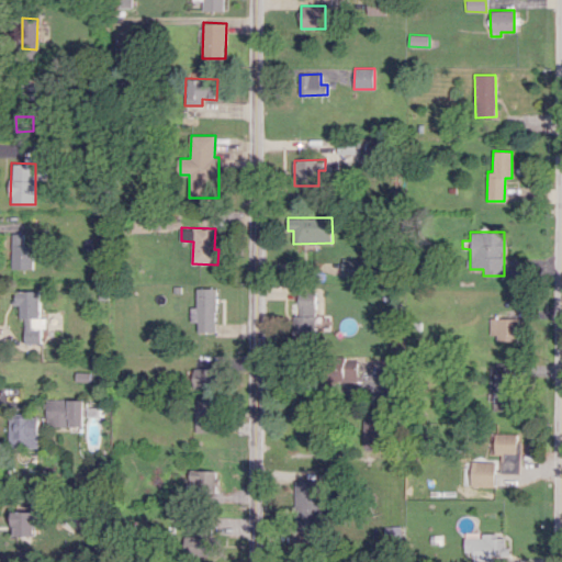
[(35,269),(35,245),(24,245),(24,234),(12,233),(12,268),(35,269)]
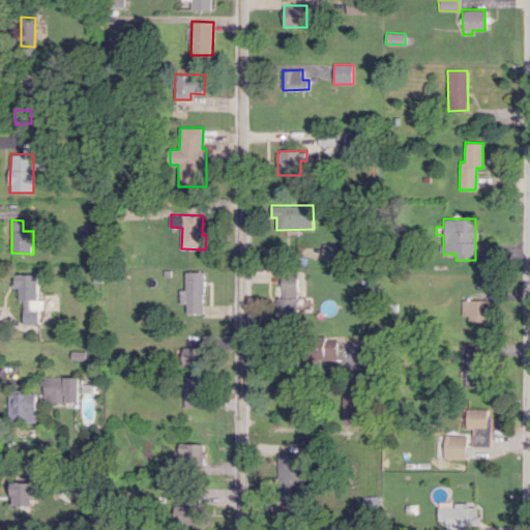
[(322,260),(348,260),(349,244),(323,244),(322,260)]
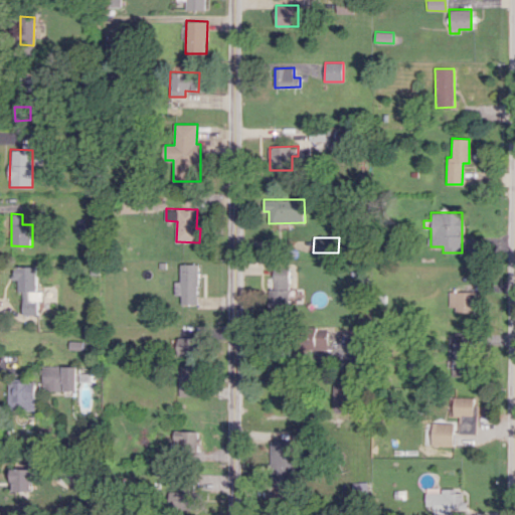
[(198,305),(200,264),(181,264),(180,281),(177,281),(176,304),(198,305)]
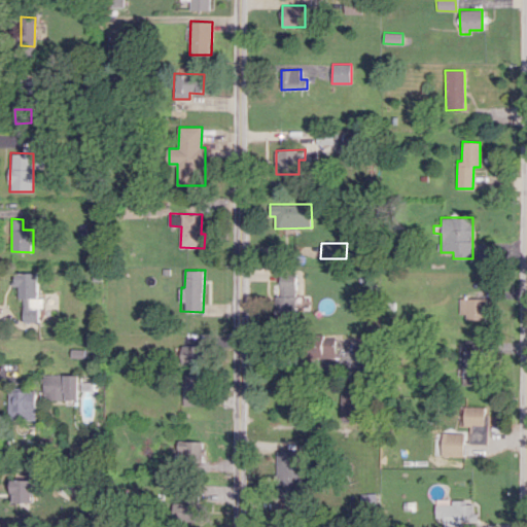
[(37,272),(15,273),(15,284),(19,284),(20,299),(24,299),(24,322),(39,321),(39,308),(44,308),(44,296),(38,297),(37,272)]
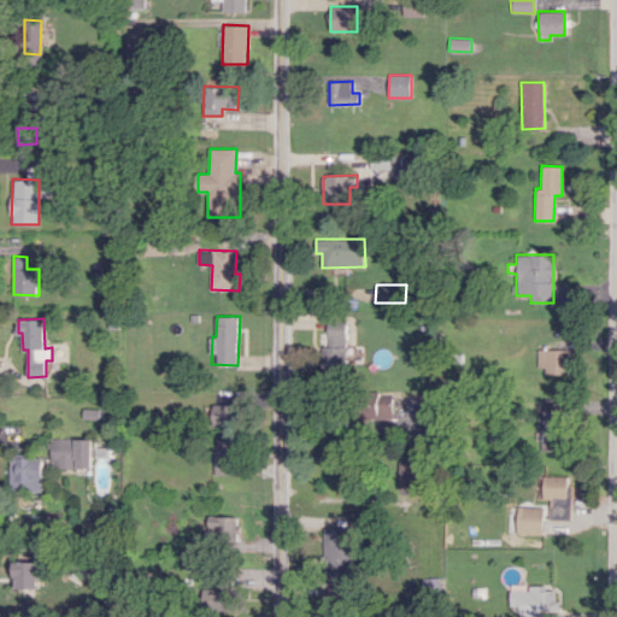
[(347,321),(324,321),(323,375),(346,376),(347,321)]
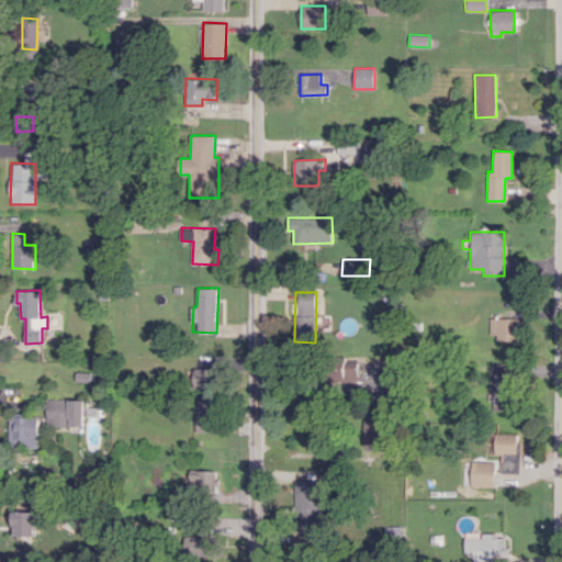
[(517,340),(517,318),(490,317),(490,340),(517,340)]
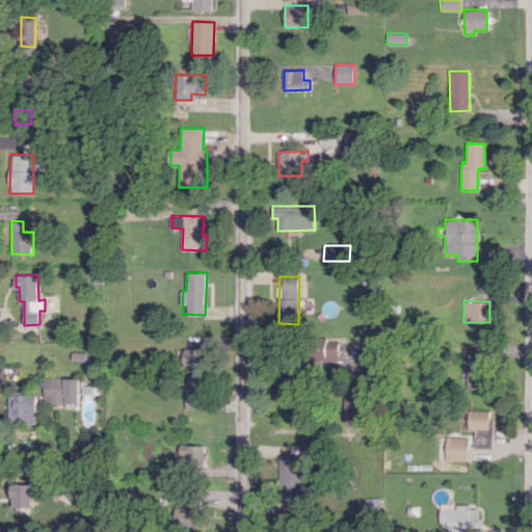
[(486,379),(486,344),(467,343),(467,379),(486,379)]
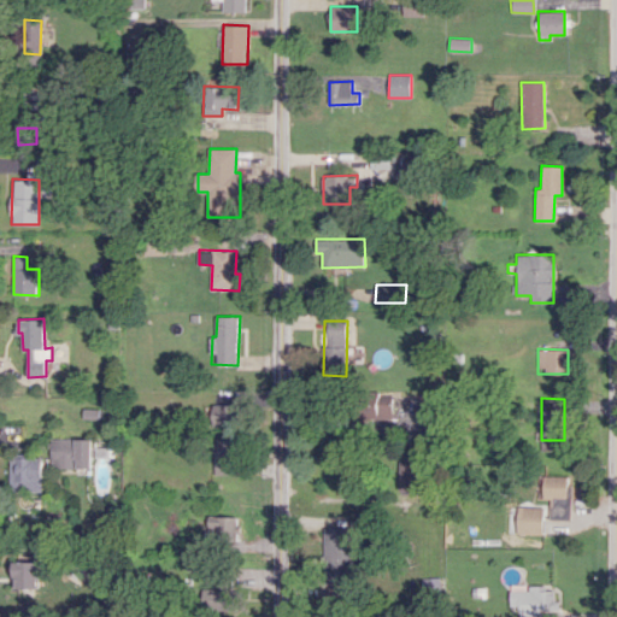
[(395,400),(370,399),(369,417),(395,418),(395,400)]
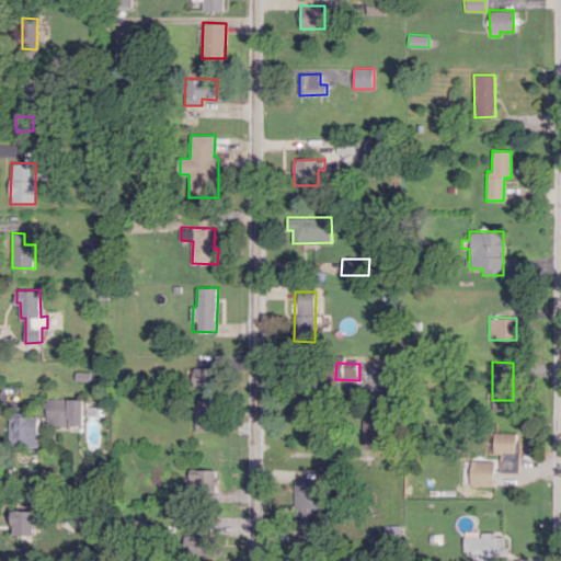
[(194,387),(218,387),(218,367),(195,366),(194,387)]
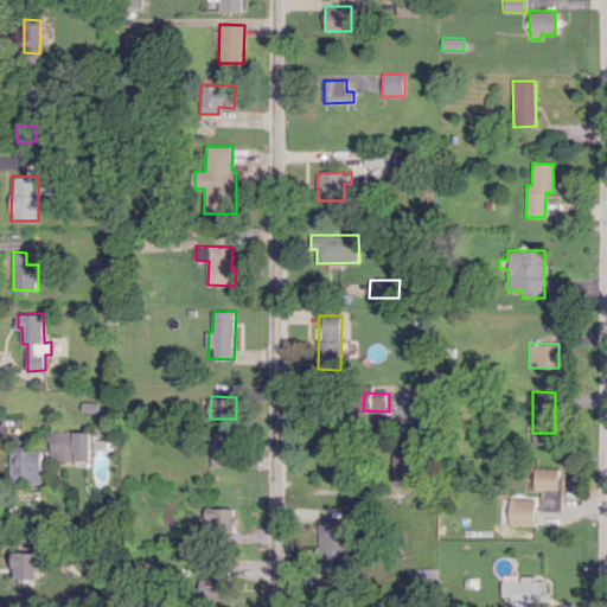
[(236,466),(237,432),(213,430),(212,466),(236,466)]
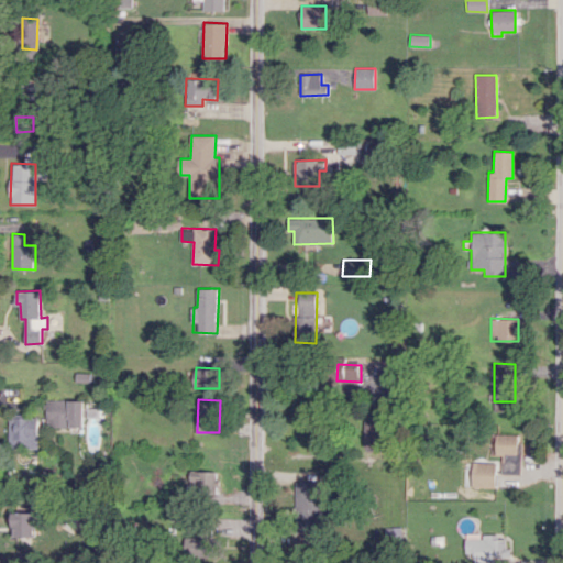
[(84,427),(85,400),(52,400),(52,427),(84,427)]
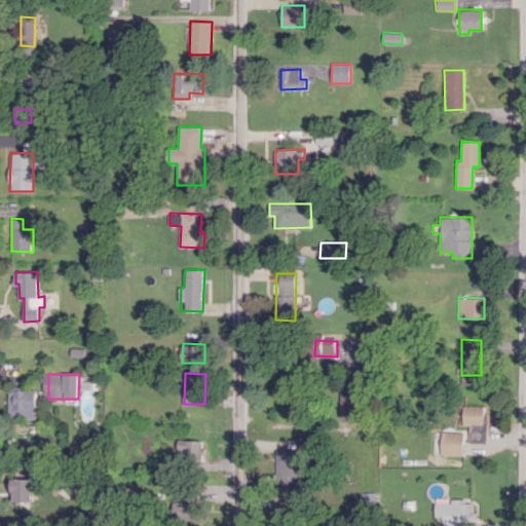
[(8,417),(36,418),(37,389),(9,388),(8,417)]
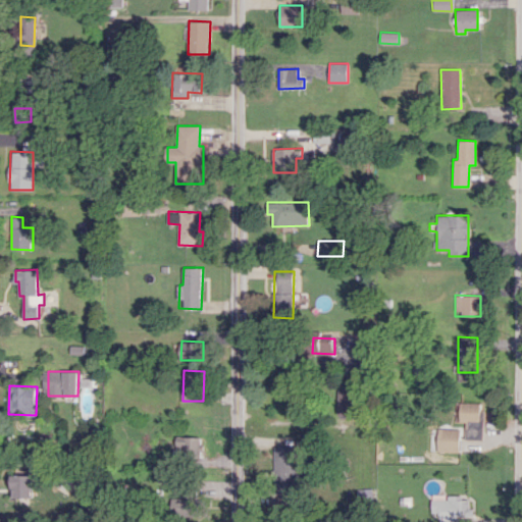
[(481,439),(482,403),(455,402),(455,421),(466,422),(466,439),(481,439)]
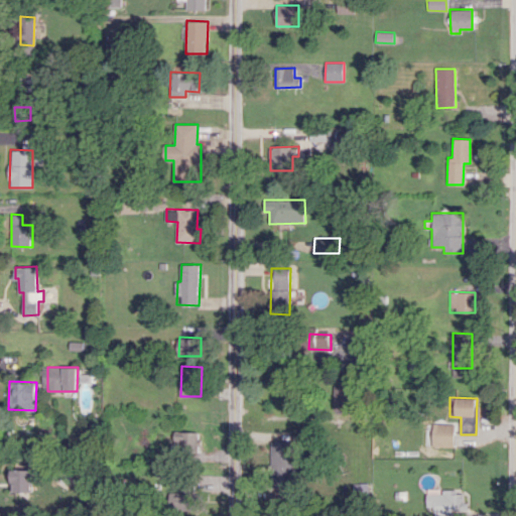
[(432,446),(455,446),(455,423),(432,423),(432,446)]
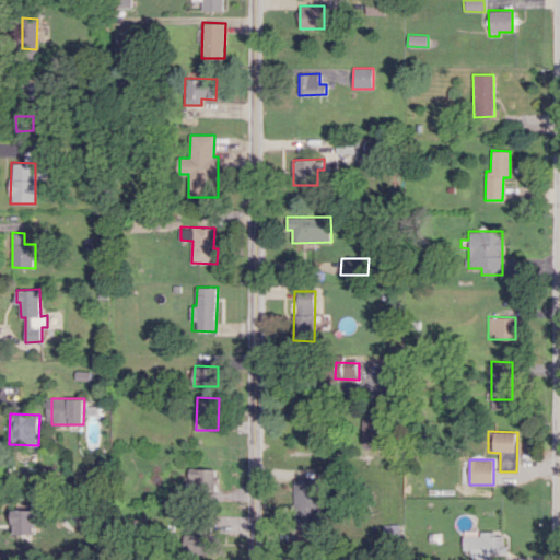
[(218,469),(190,468),(189,493),(218,493),(218,469)]
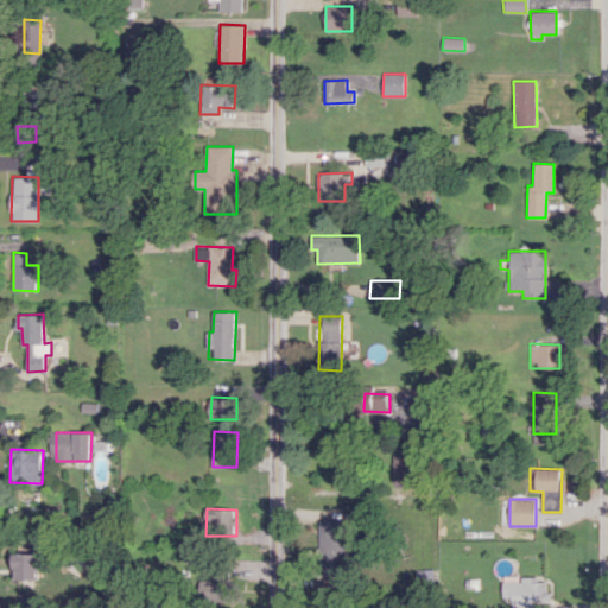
[(348,575),(346,520),(341,520),(340,510),(328,511),(328,520),(321,520),(322,576),(348,575)]
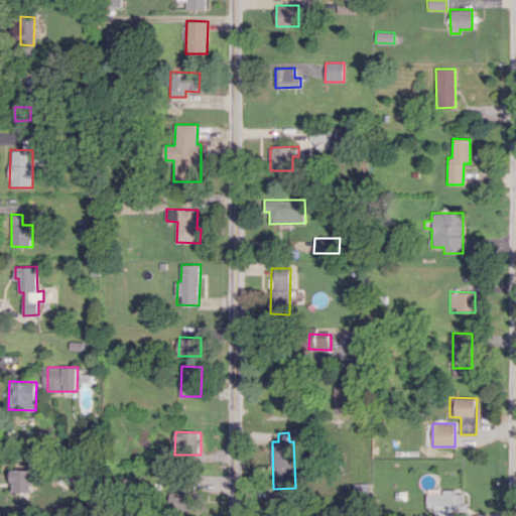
[(32,492),(33,470),(12,469),(12,492),(32,492)]
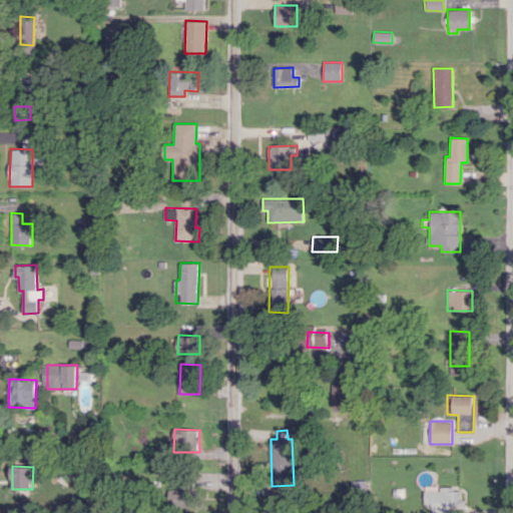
[(450,512),(450,507),(463,507),(463,488),(440,488),(440,490),(424,490),(424,507),(432,507),(431,512),(450,512)]
